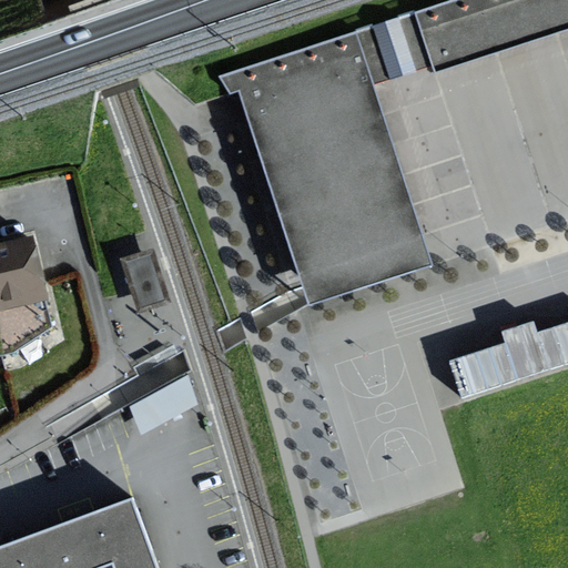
[(567,0),(449,0),(232,71),(308,303),(434,263),(374,82),(567,19),(567,0)]
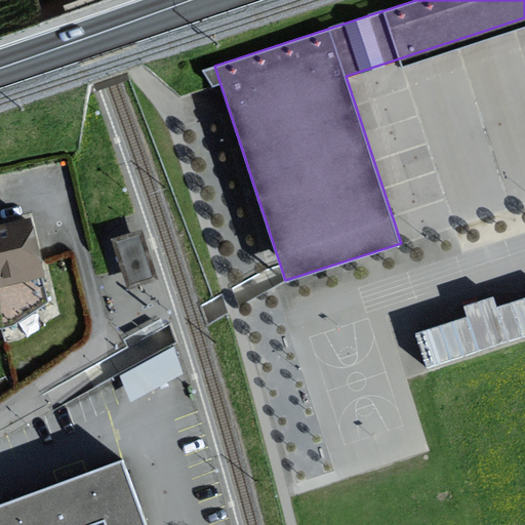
[(0,286),(43,277),(30,217),(0,224),(0,286)]
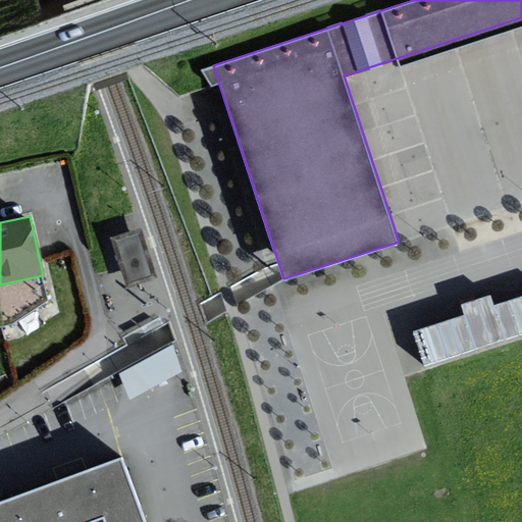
[(144,227),(113,237),(128,288),(159,278),(144,227)]
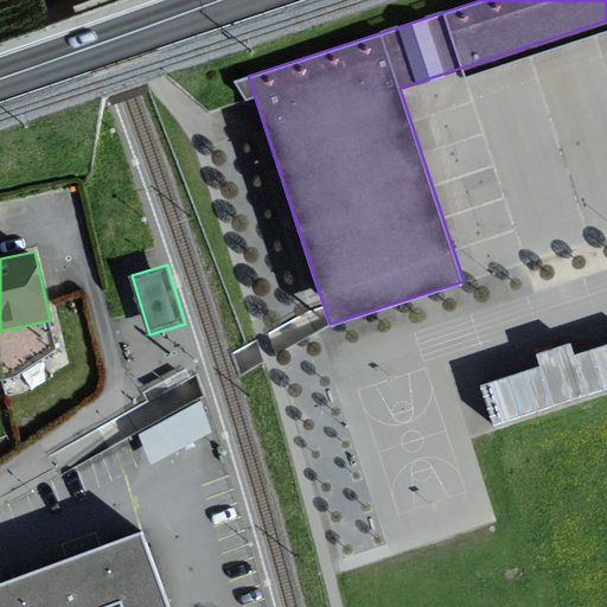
[(542,364),(481,384),(494,423),(606,387),(606,344),(576,355),(572,343),(538,353),(542,364)]
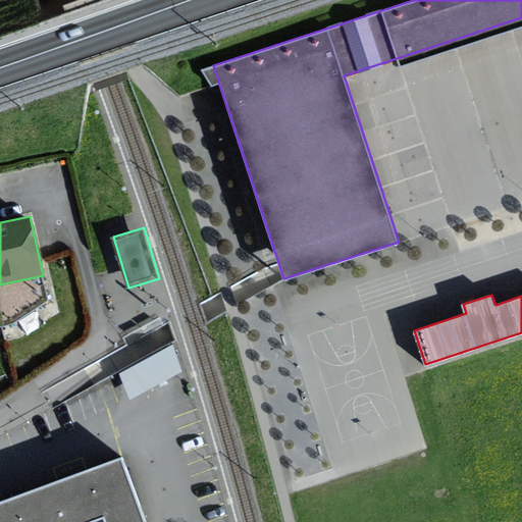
[(173,345),(120,371),(132,398),(185,370),(173,345)]
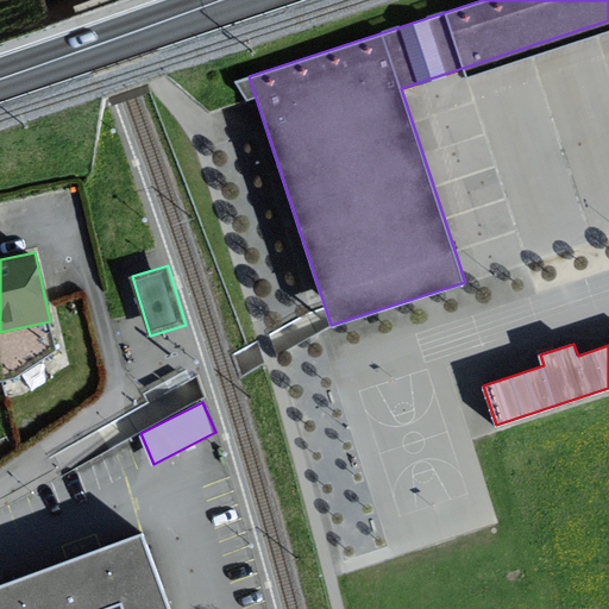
[(169,608),(144,538),(0,590),(0,608),(169,608)]
